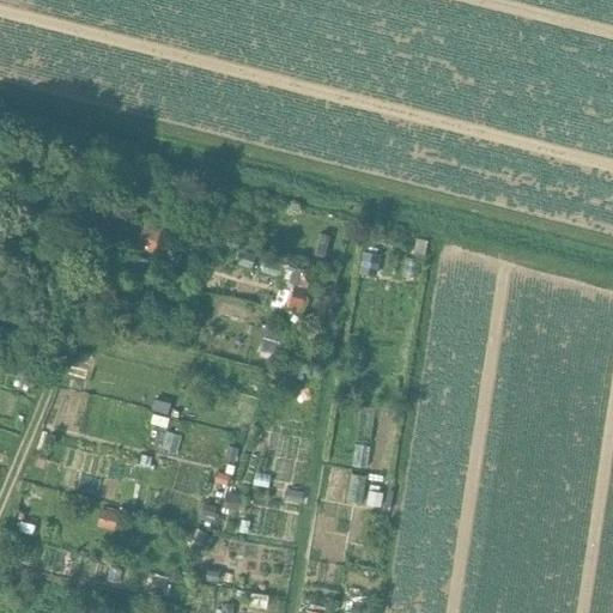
[(145,224),(137,247),(150,252),(158,230),(145,224)]
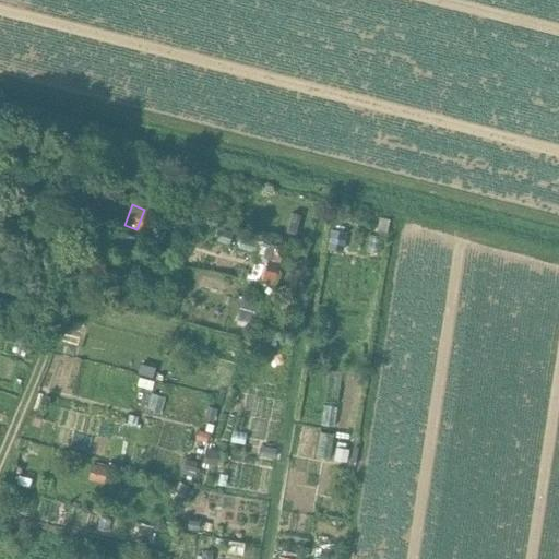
[(292,212),(287,230),(295,233),(299,215),(292,212)]
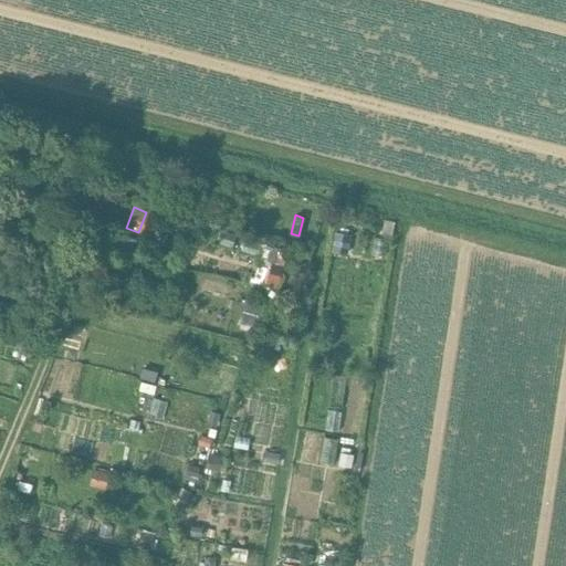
[(337,237),(335,251),(349,253),(352,239),(337,237)]
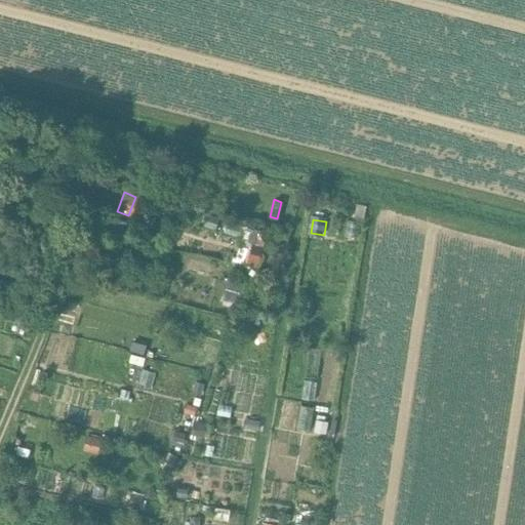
[(316,420),(314,432),(325,434),(327,422),(316,420)]
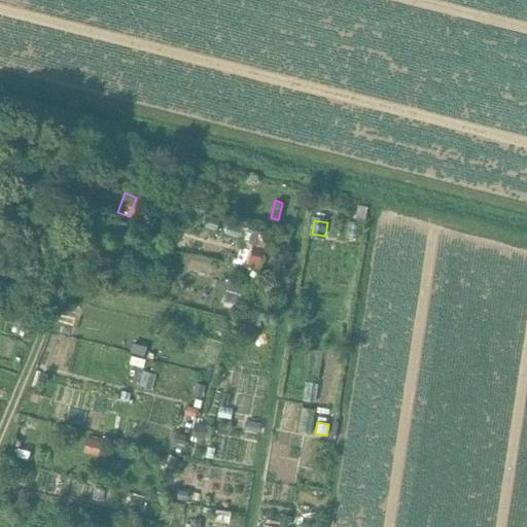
[(196,423),(192,437),(204,440),(207,425),(196,423)]
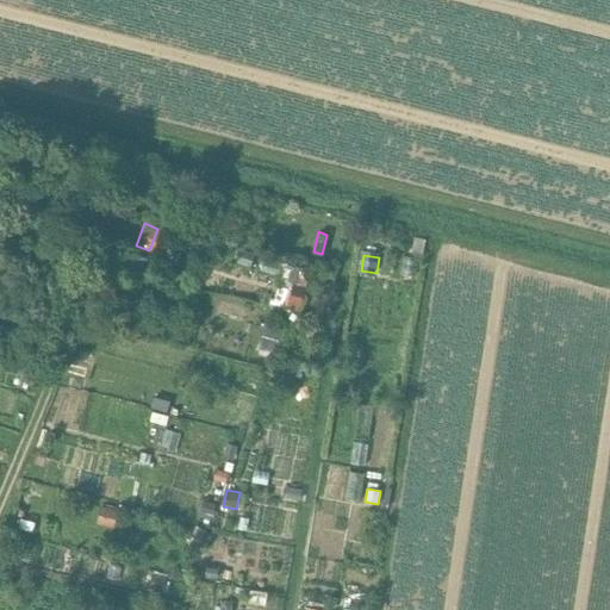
[(99,505),(95,522),(113,527),(117,510),(99,505)]
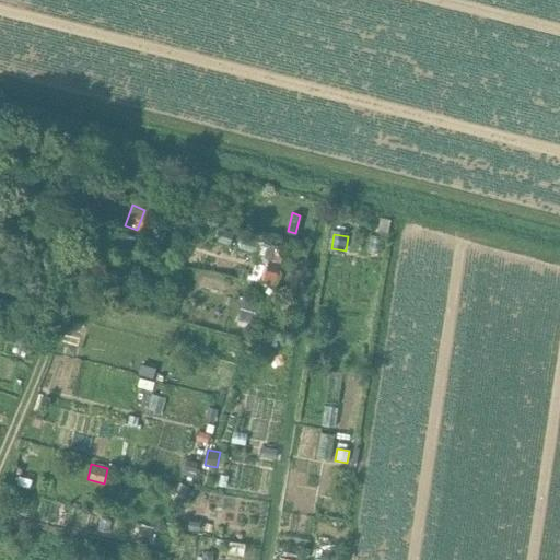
[(178,483),(173,499),(183,502),(188,487),(178,483)]
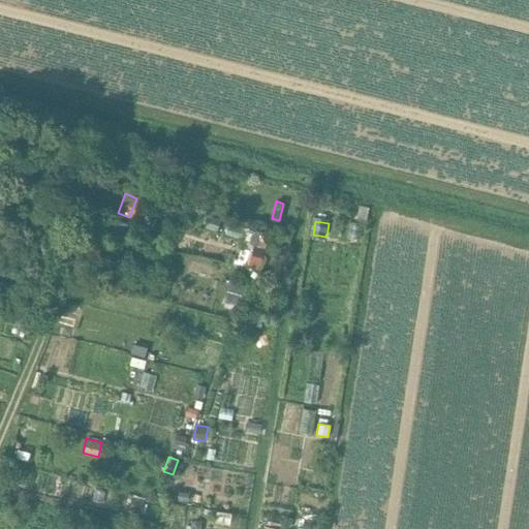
[(179,491),(178,500),(187,502),(189,493),(179,491)]
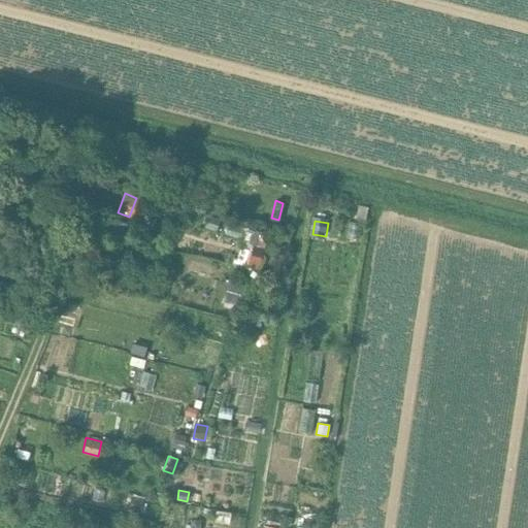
[(131,496),(128,508),(140,512),(143,499),(131,496)]
